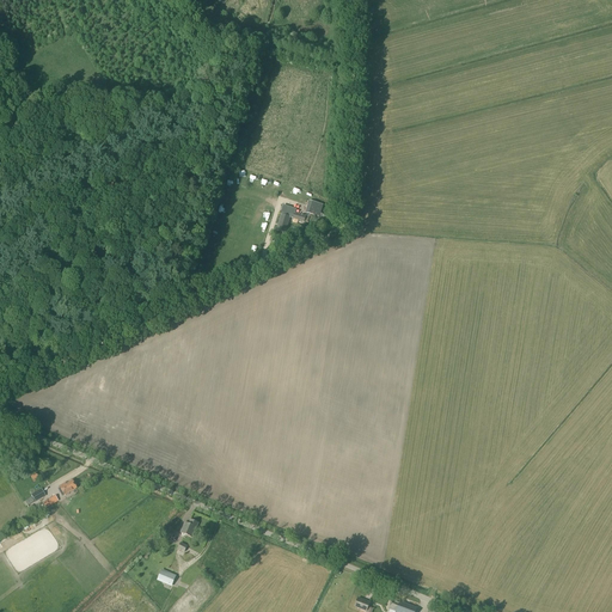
[(307,214),(318,216),(320,206),(311,202),(307,214)]
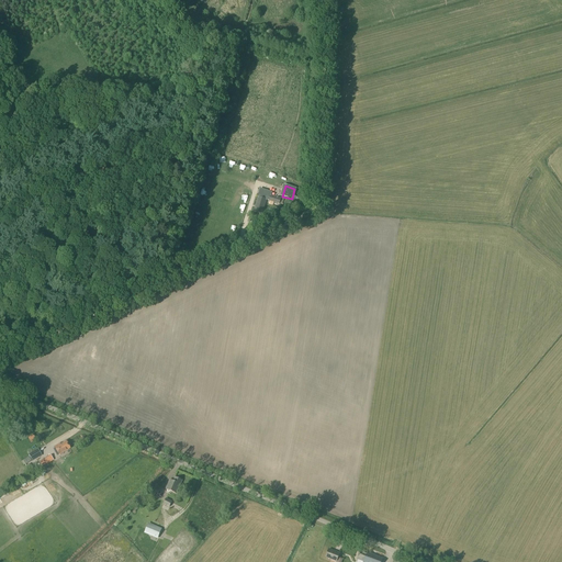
[(261,214),(266,200),(258,198),(254,212),(261,214)]
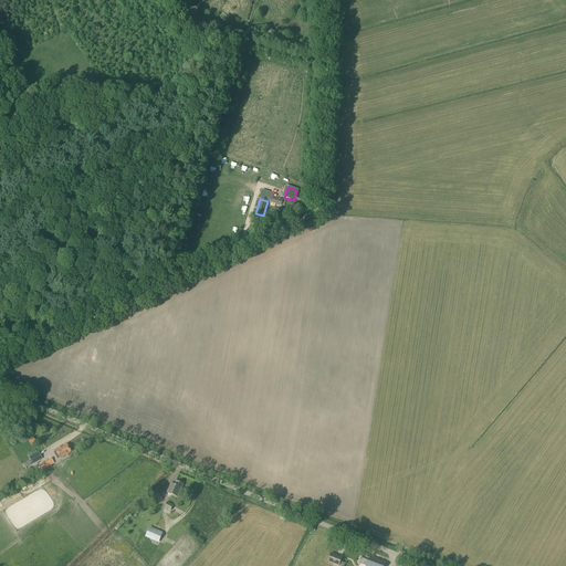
[(70,452),(65,444),(60,449),(59,448),(54,451),(59,459),(70,452)]
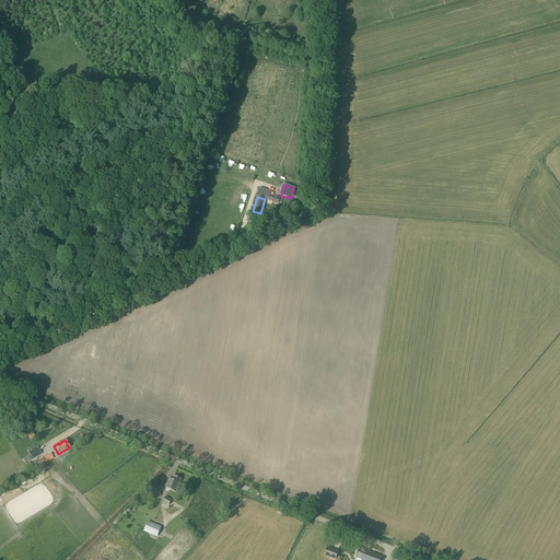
[(32,459),(41,454),(37,447),(28,453),(32,459)]
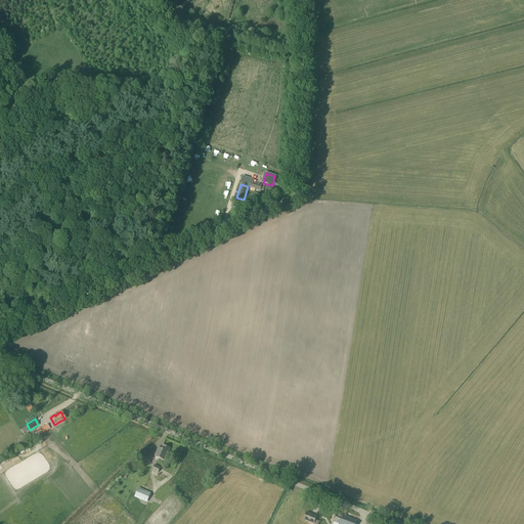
[(36,431),(39,435),(39,436),(49,429),(46,425),(36,431)]
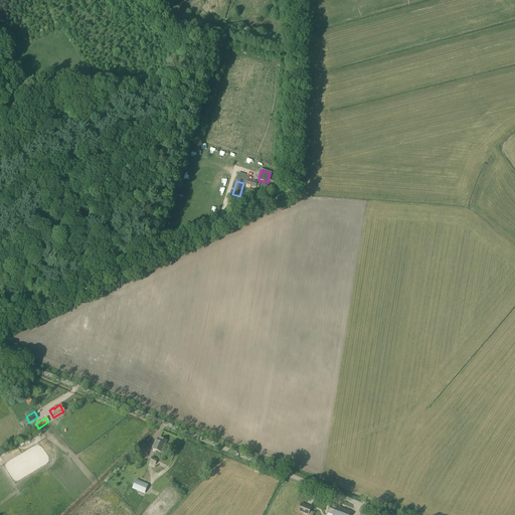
[(160,438),(159,442),(156,441),(152,449),(161,453),(166,441),(160,438)]
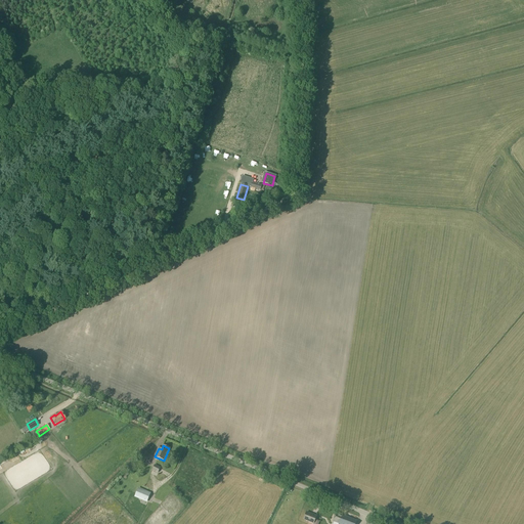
[(155,465),(151,470),(158,473),(160,468),(155,465)]
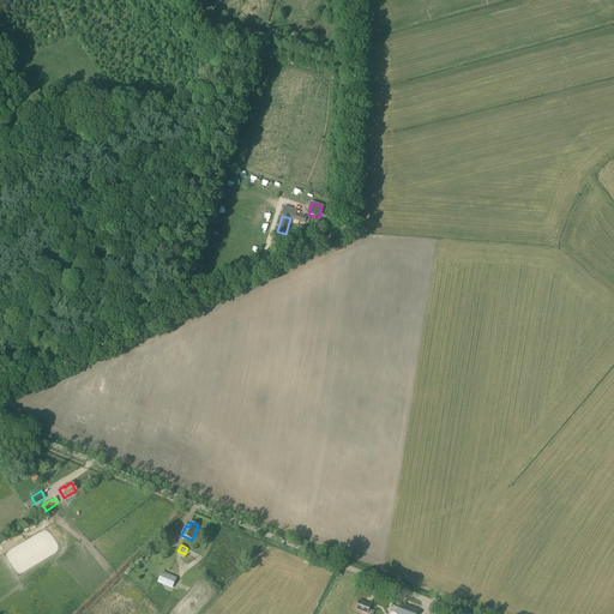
[(162,573),(158,582),(172,588),(175,579),(162,573)]
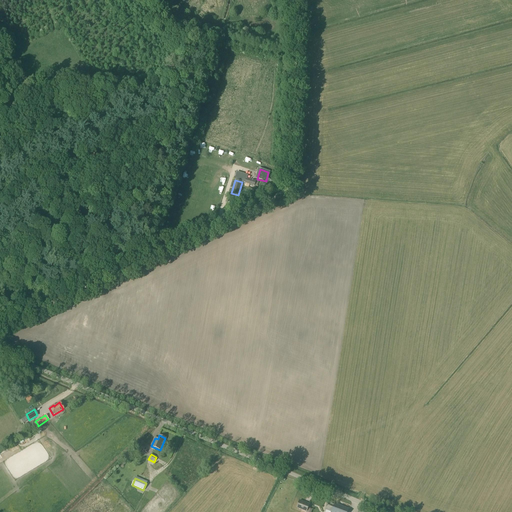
[(306,511),(309,504),(299,500),(296,508),(306,511)]
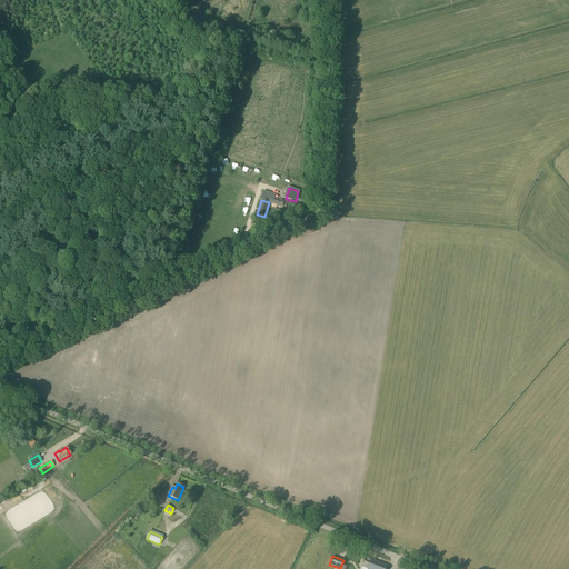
[(386,568),(388,566),(372,559),(366,556),(365,558),(361,566),(368,568),(386,568)]
